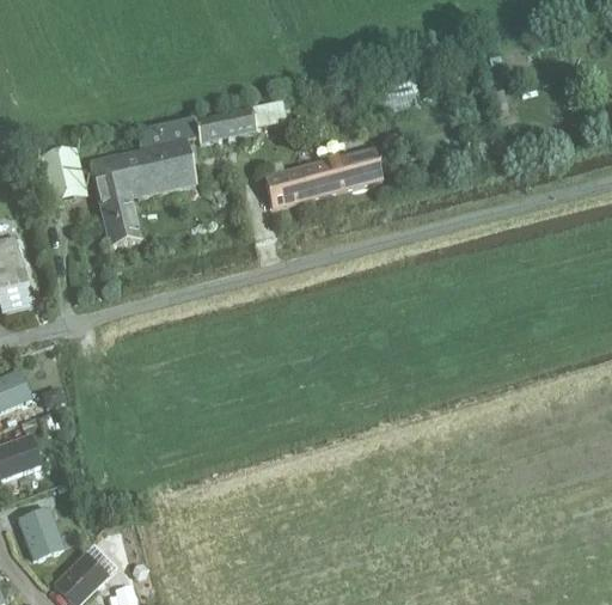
[(411,62),(372,72),(378,98),(417,89),(411,62)]
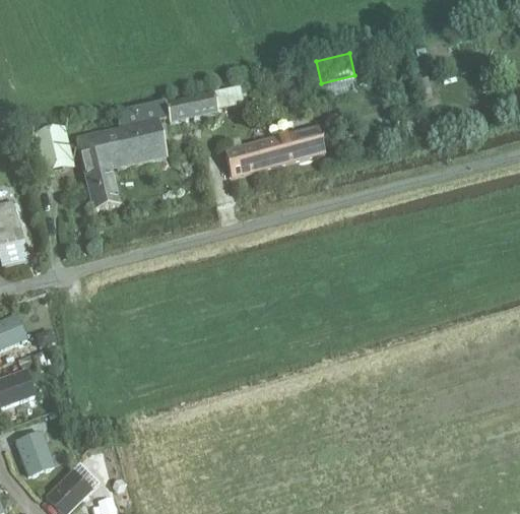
[(240,84),(214,90),(217,108),(244,102),(240,84)]
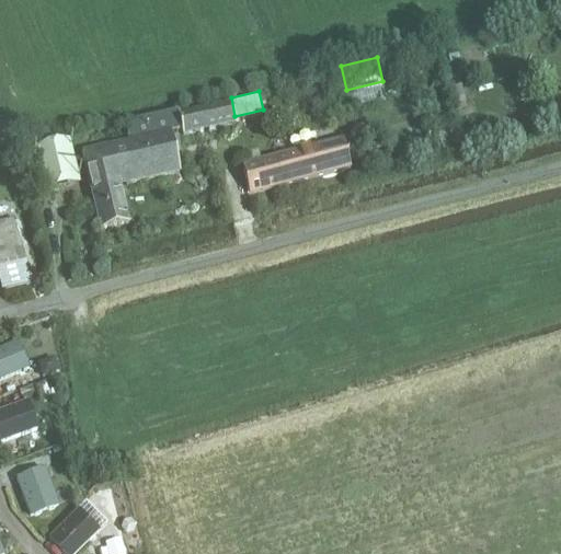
[(183,130),(236,119),(235,116),(231,97),(180,108),(179,105),(125,117),(128,136),(82,147),(99,226),(129,219),(123,181),(180,168),(172,127),(181,126),(183,130)]
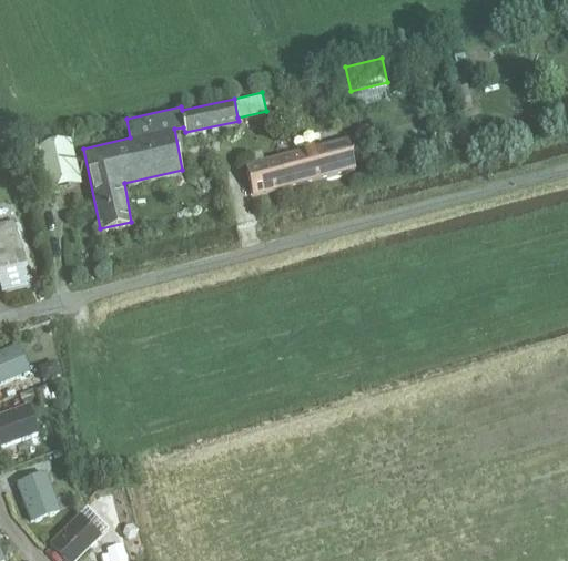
[(81,180),(70,134),(32,143),(41,185),(81,180)]
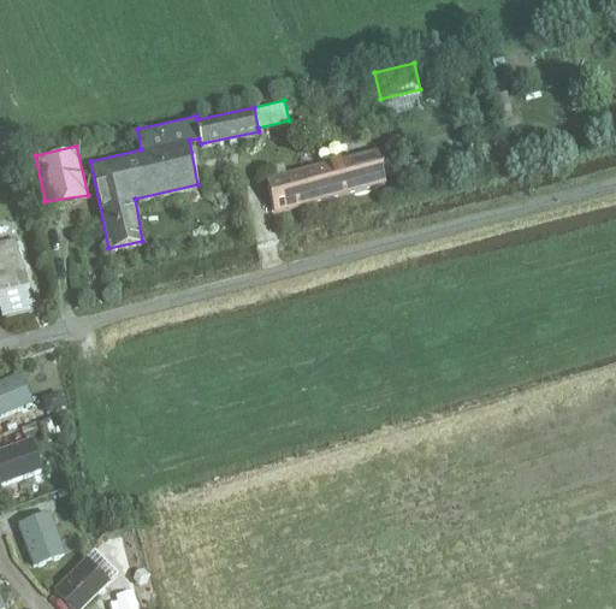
[(272,208),(385,179),(377,147),(265,177),(272,208)]
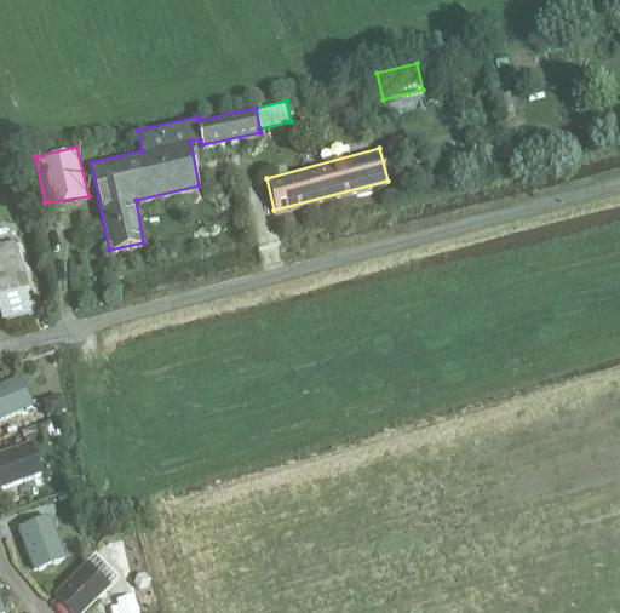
[(36,305),(15,238),(0,241),(0,294),(6,315),(36,305)]
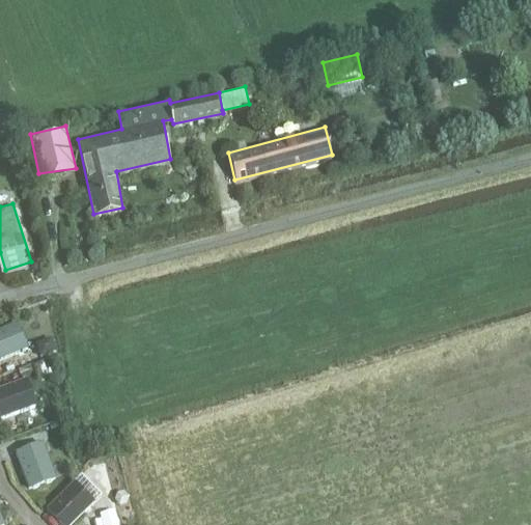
[(17,319),(0,325),(0,356),(27,346),(17,319)]
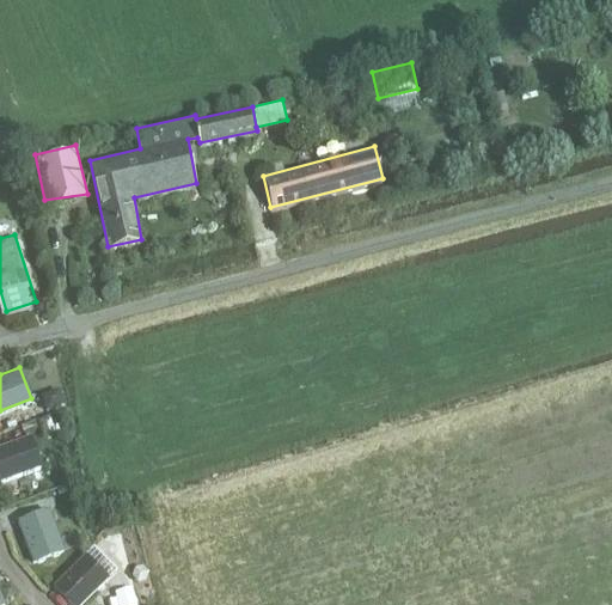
[(47,391),(44,397),(47,407),(63,401),(59,386),(47,391)]
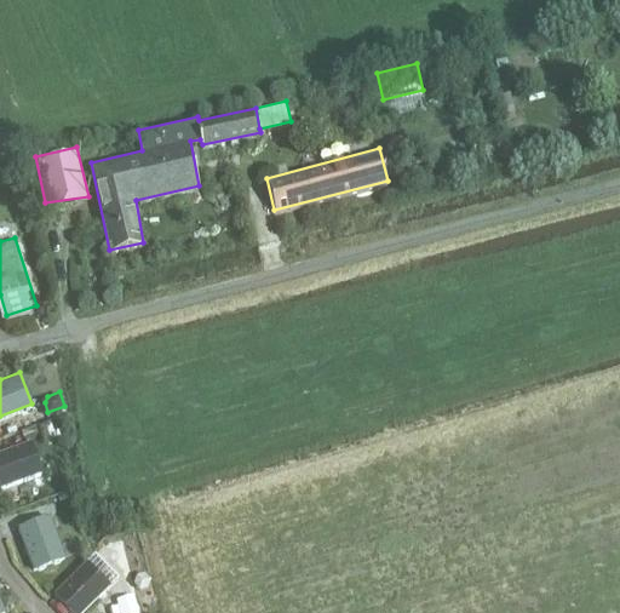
[(0,485),(42,469),(30,437),(0,448),(0,485)]
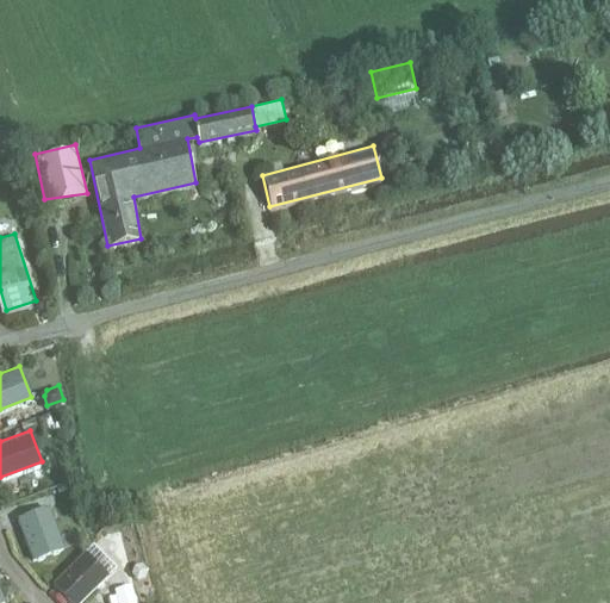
[(33,558),(64,546),(49,504),(18,516),(33,558)]
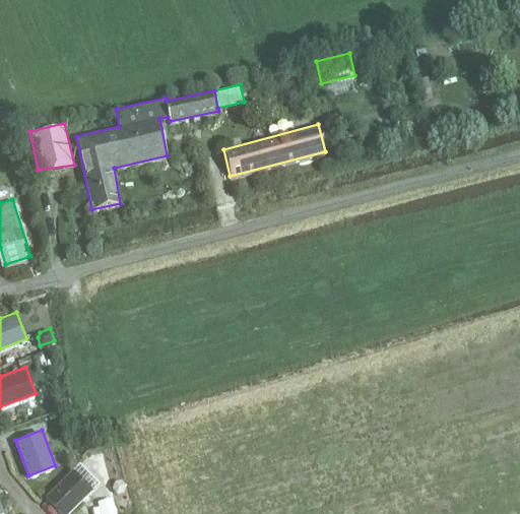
[(72,468),(46,495),(64,513),(91,488),(72,468)]
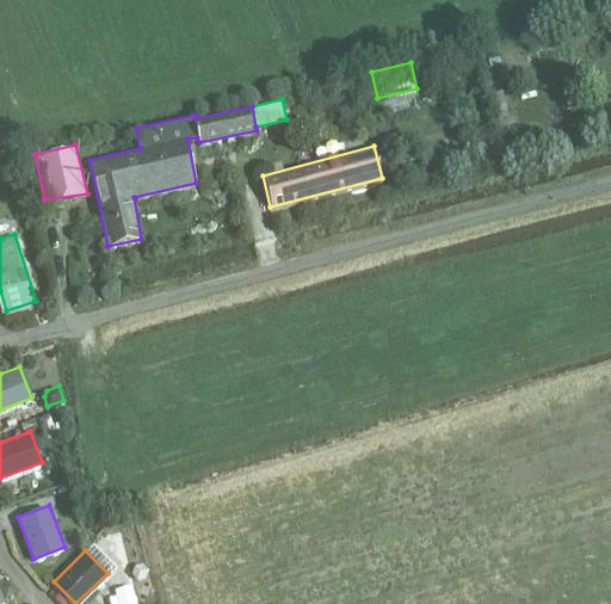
[(131,583),(117,586),(122,603),(136,599),(131,583)]
